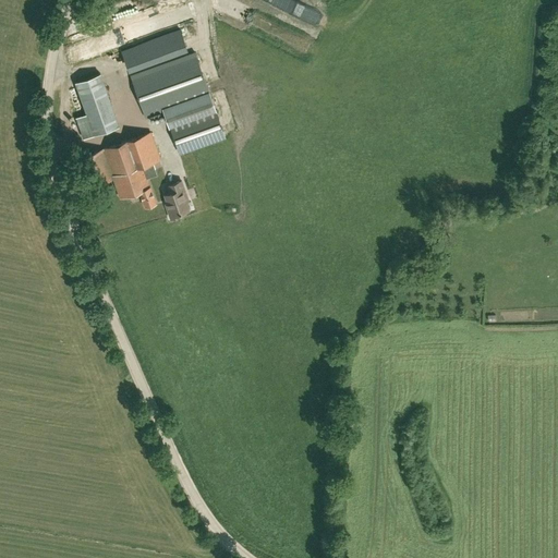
[(180,28),(121,49),(129,70),(187,48),(180,28)]
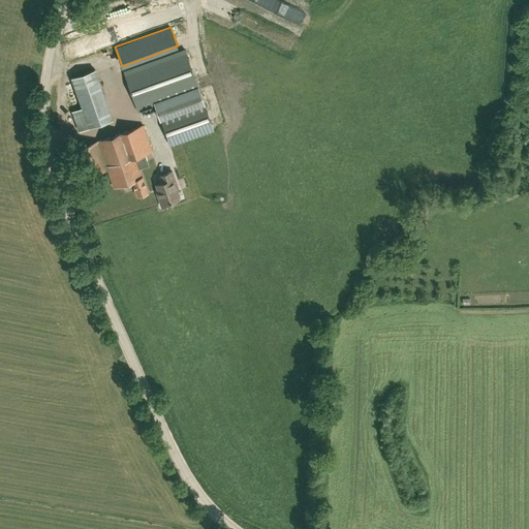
[(204,103),(199,90),(185,50),(124,71),(137,112),(156,105),(170,145),(213,129),(204,103)]
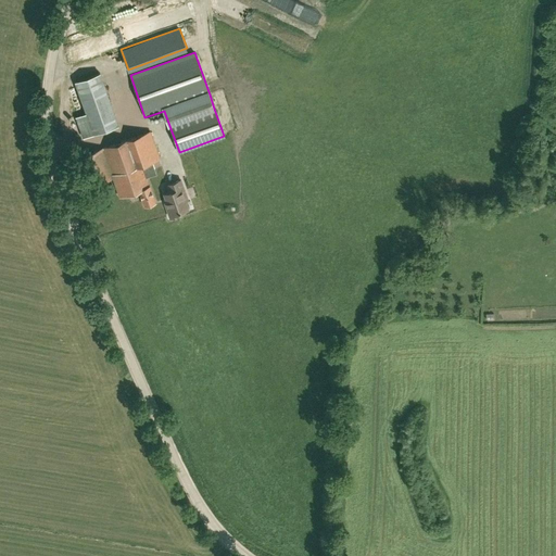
[(86,113),(76,116),(84,138),(118,125),(100,73),(75,81),(86,113)]
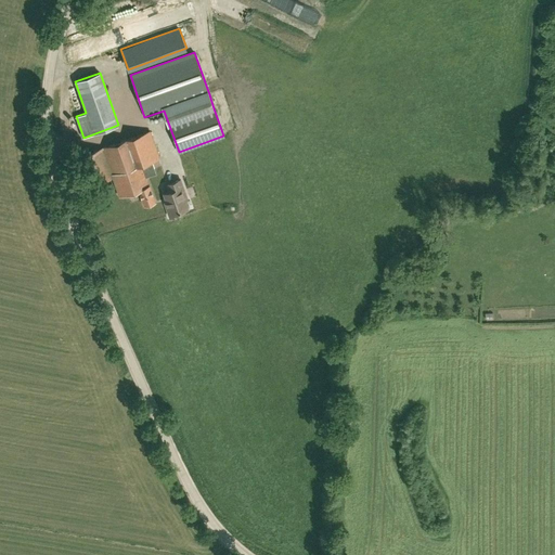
[(152,160),(159,158),(150,131),(78,156),(88,185),(113,178),(119,196),(139,189),(144,205),(155,202),(146,178),(142,164),(152,160)]
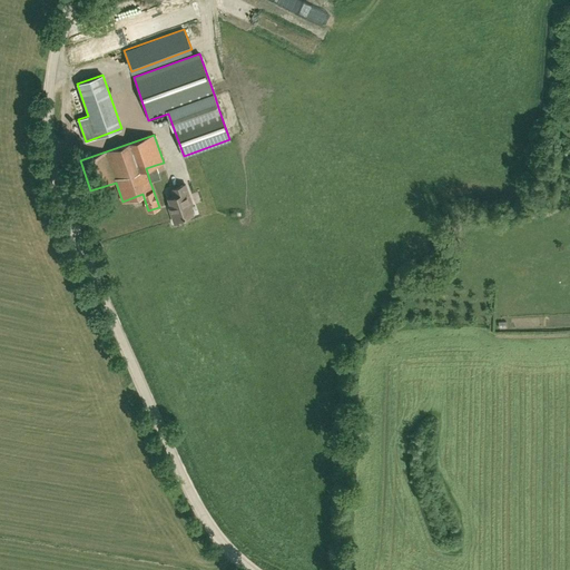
[(160,179),(156,165),(146,168),(150,183),(160,179)]
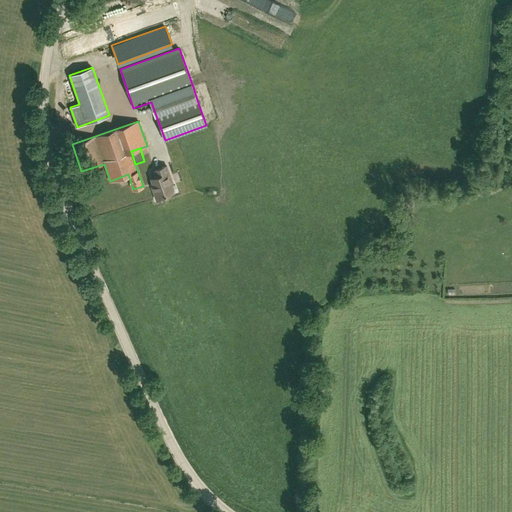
[(172,183),(166,165),(153,170),(155,176),(150,178),(154,190),(152,191),(155,200),(164,197),(163,195),(172,192),(169,184),(172,183)]
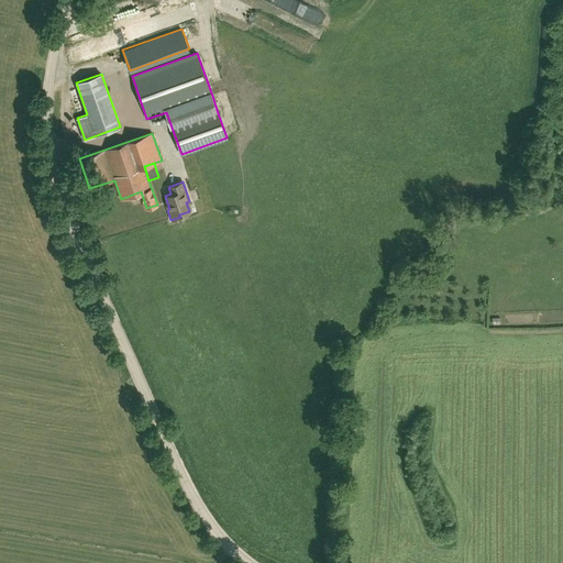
[(541,275),(541,272),(527,272),(527,264),(517,264),(517,275),(541,275)]
